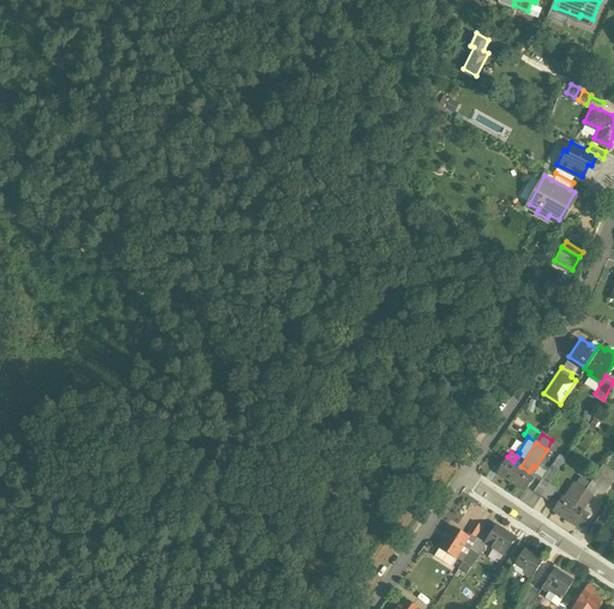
[(513,462),(507,457),(498,471),(511,481),(521,466),(513,462)]
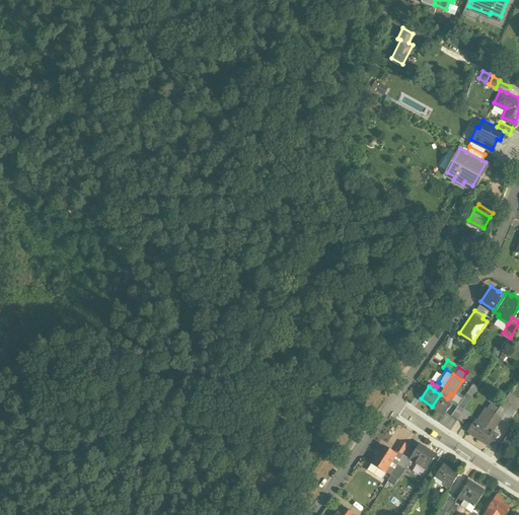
[(510,391),(496,412),(496,413),(488,425),(488,426),(493,429),(505,410),(511,401),(512,401),(516,395),(510,391)]
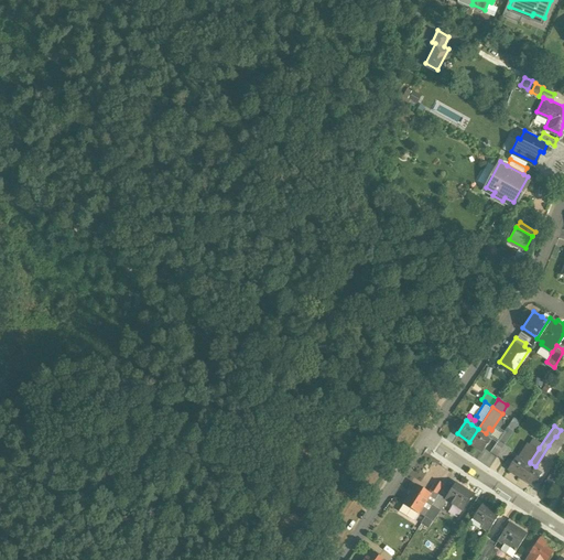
[(500,440),(500,441),(505,443),(513,430),(509,427),(500,440)]
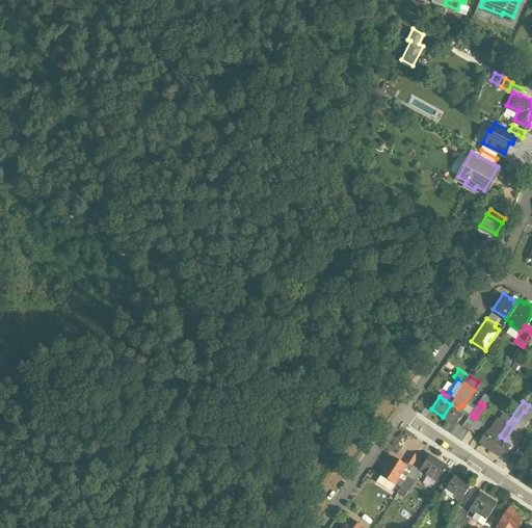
[(458,408),(451,404),(443,417),(455,424),(463,412),(458,408)]
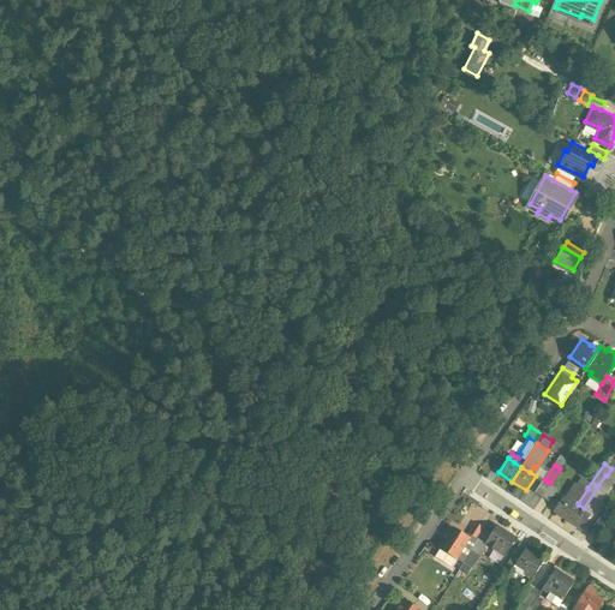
[(598,485),(605,491),(613,480),(607,476),(605,476),(598,485)]
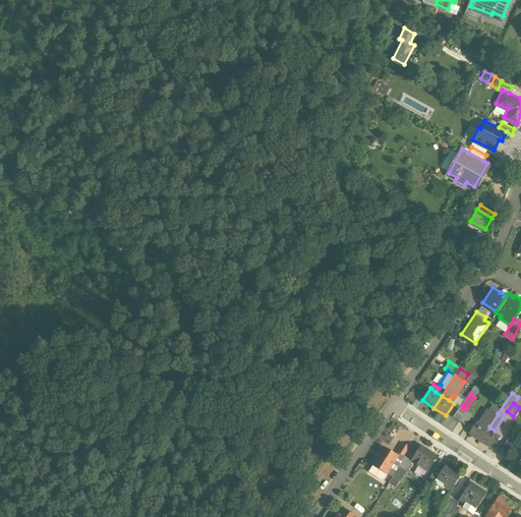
[(462,406),(460,405),(454,415),(460,419),(466,409),(462,407),(462,406)]
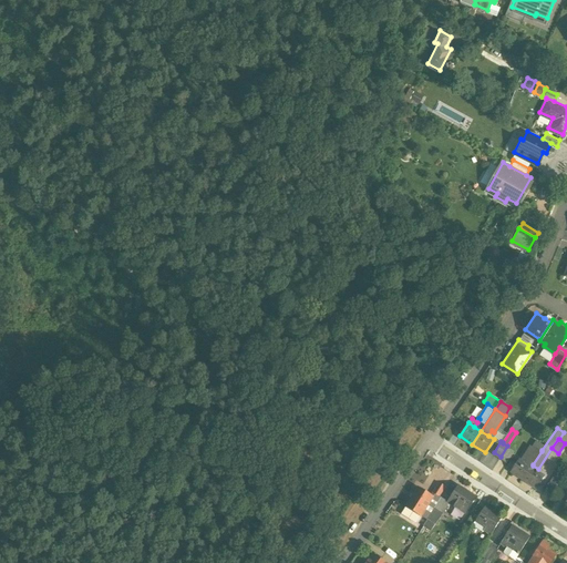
[(542,451),(532,444),(525,456),(526,456),(524,459),(533,464),(542,451)]
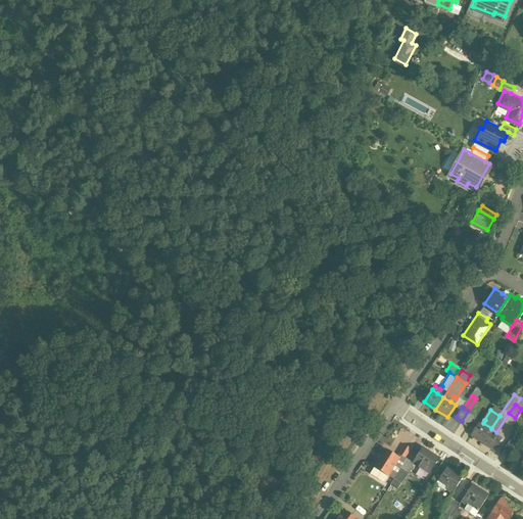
[(474,415),(468,411),(462,421),(468,425),(474,415)]
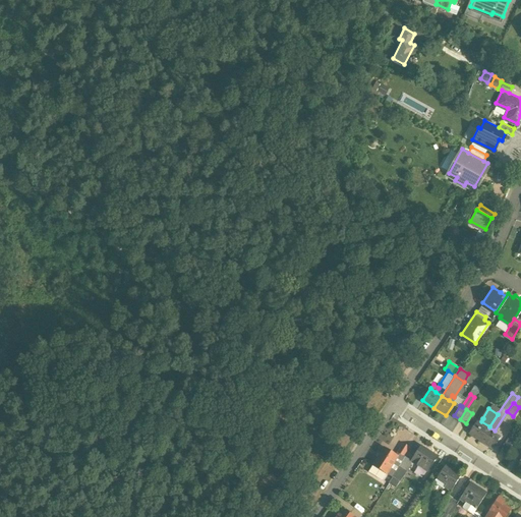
[(481,421),(477,419),(470,432),(481,440),(489,427),(489,426),(481,421)]
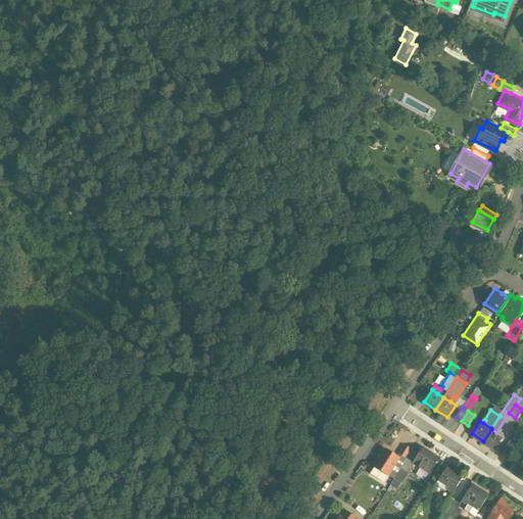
[(496,432),(491,429),(483,441),(494,449),(503,436),(496,432)]
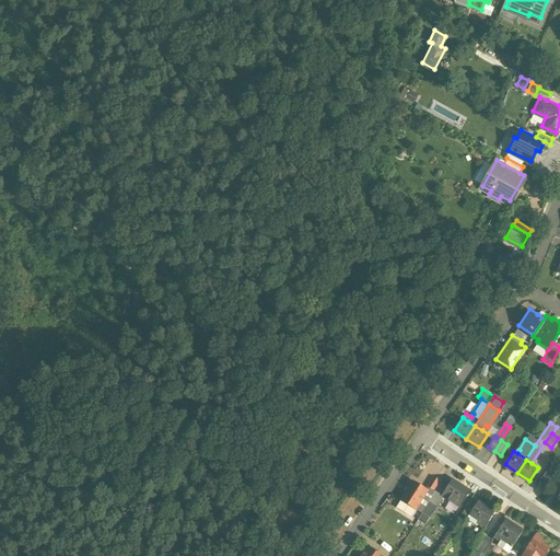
[(550,465),(540,479),(547,484),(556,468),(550,465)]
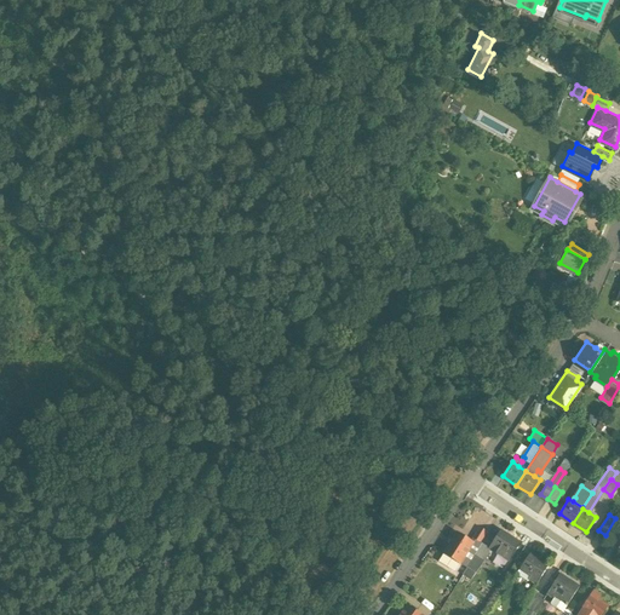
[(484,529),(477,526),(471,534),(472,535),(477,539),(478,538),(484,529)]
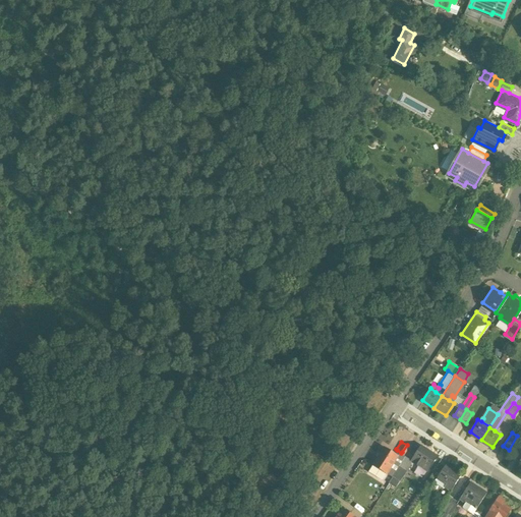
[(411,459),(411,460),(425,469),(436,455),(421,445),(411,459)]
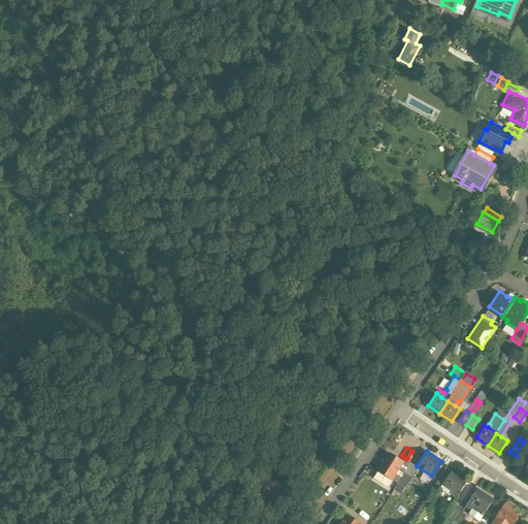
[(399,461),(389,454),(374,473),(388,483),(392,479),(392,478),(402,463),(399,461)]
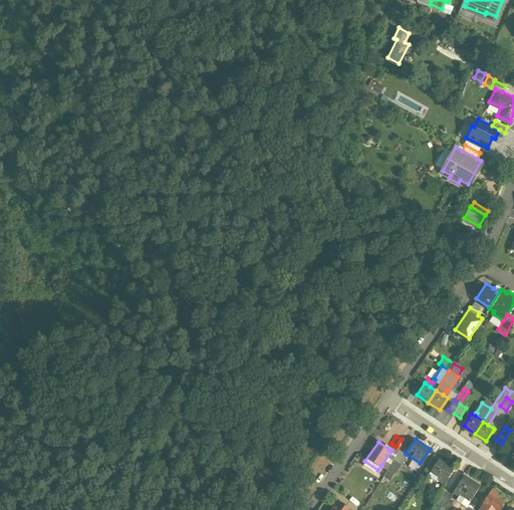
[(396,447),(392,444),(389,449),(392,451),(381,465),(387,468),(393,458),(400,448),(397,446),(396,447)]
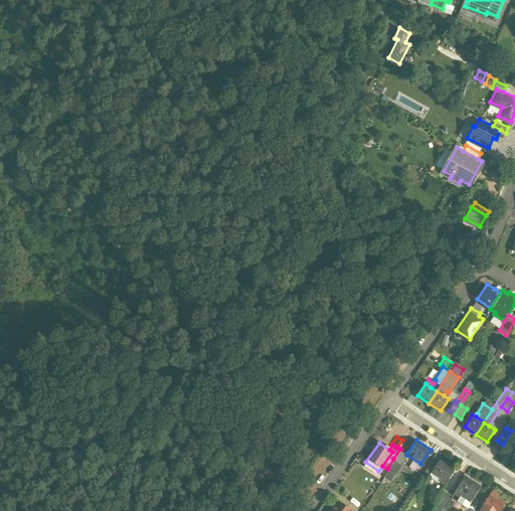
[(406,454),(400,449),(393,459),(394,460),(387,470),(395,474),(406,458),(406,455),(406,454)]
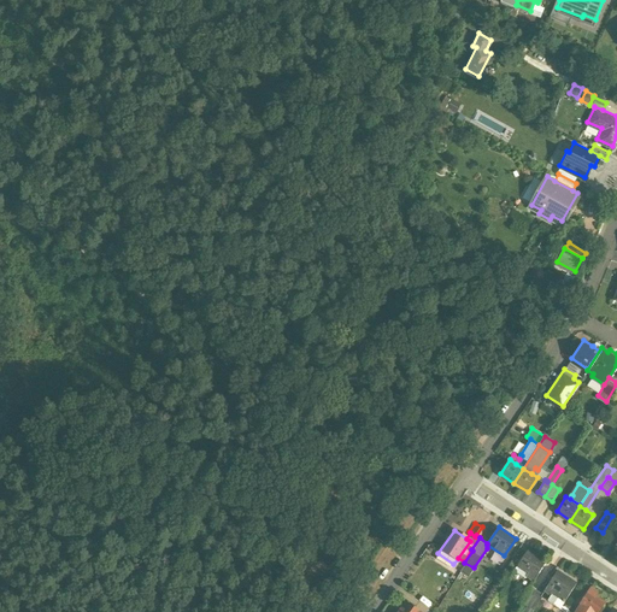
[(546,563),(527,551),(517,564),(528,571),(526,575),(534,581),(546,563)]
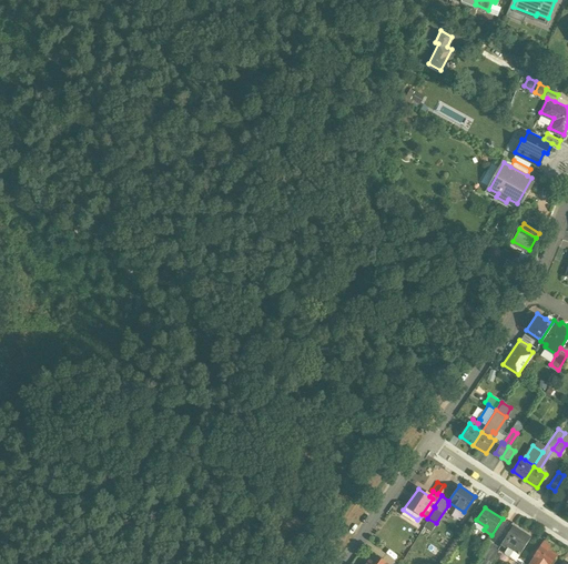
[(530,537),(513,525),(500,544),(507,549),(518,555),(530,537)]
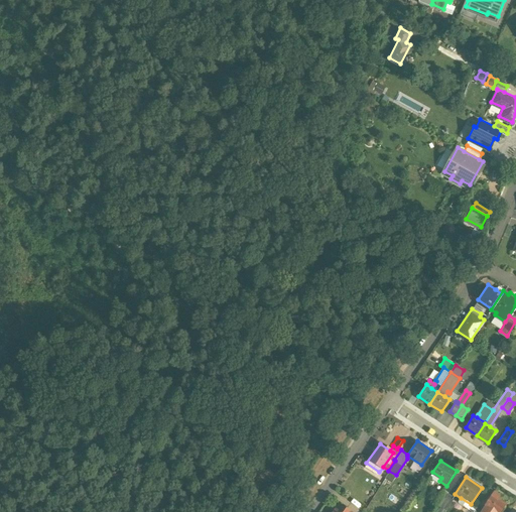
[(441,489),(433,502),(439,507),(448,494),(441,489)]
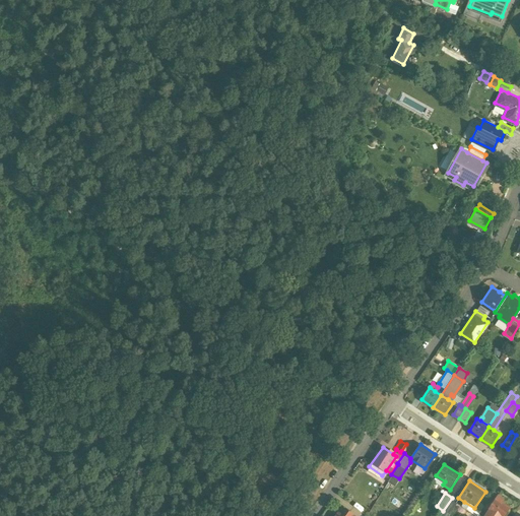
[(503,515),(510,506),(497,497),(485,514),(489,515),(503,515)]
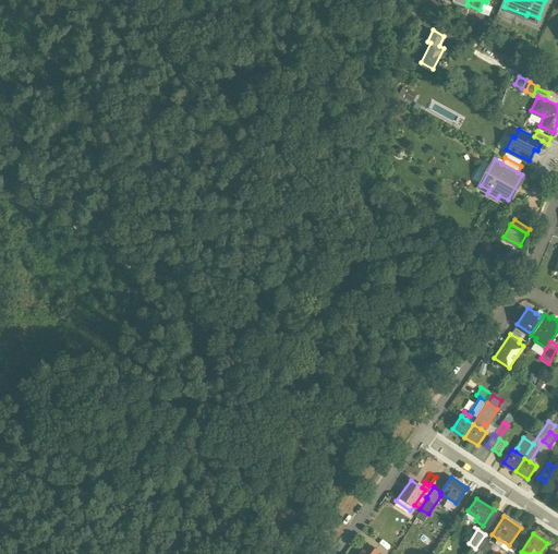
[(475,549),(472,553),(473,553),(480,553),(489,540),(490,538),(489,538),(485,534),(475,549)]
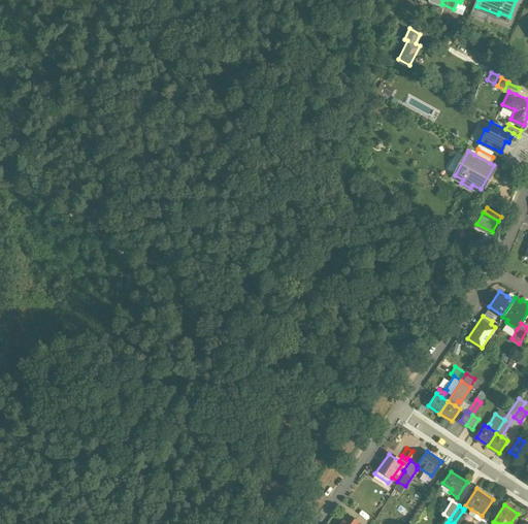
[(482,516),(471,510),(468,514),(480,521),(482,516)]
